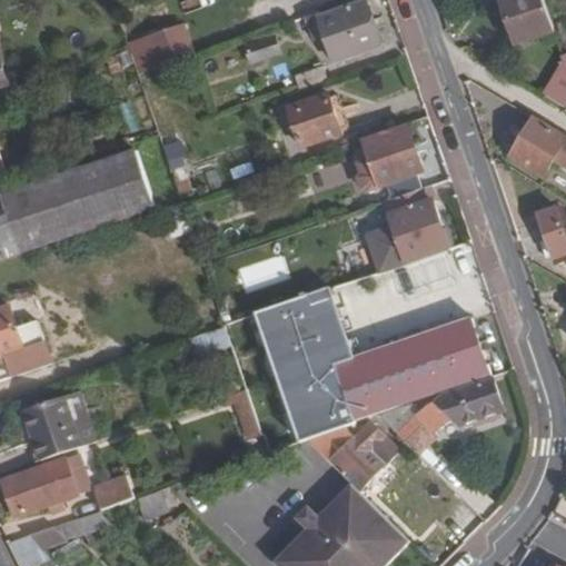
[(333,61),(379,45),(363,0),(359,0),(317,15),(333,61)]
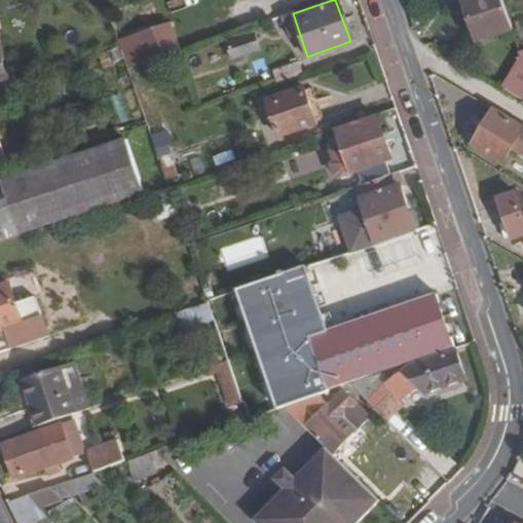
[(461,0),(475,39),(510,28),(500,0),(461,0)]
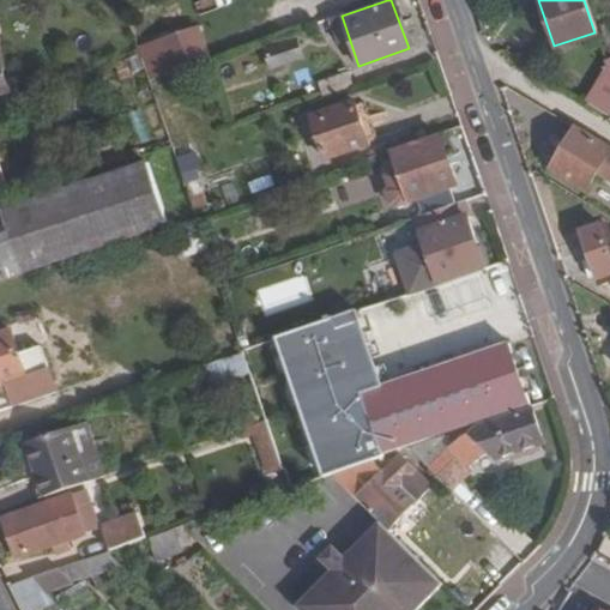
[(195,24),(136,46),(148,78),(207,58),(195,24)]
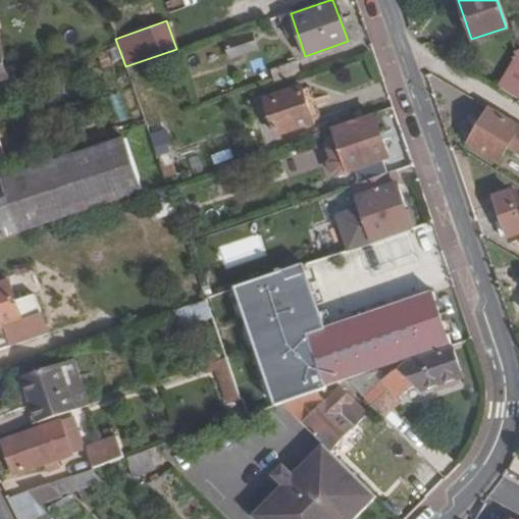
[(221,41),(226,56),(256,47),(251,32),(221,41)]
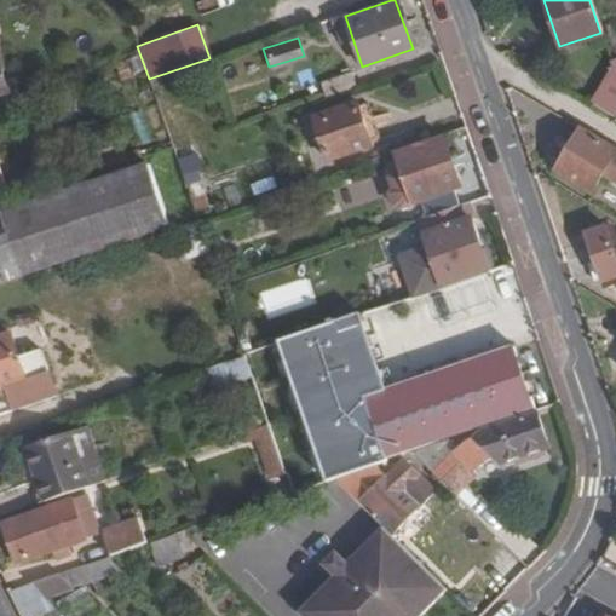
[(591,98),(615,113),(615,111),(615,56),(609,58),(611,64),(591,98)]
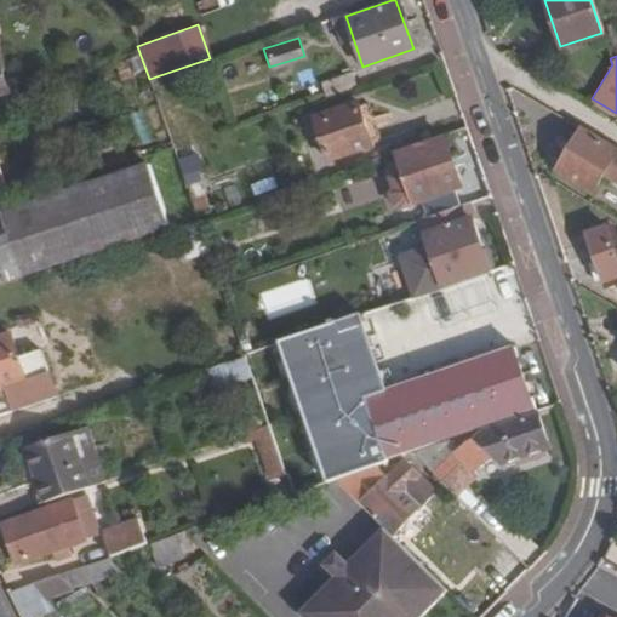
[(320,80),(325,96),(354,86),(349,70),(320,80)]
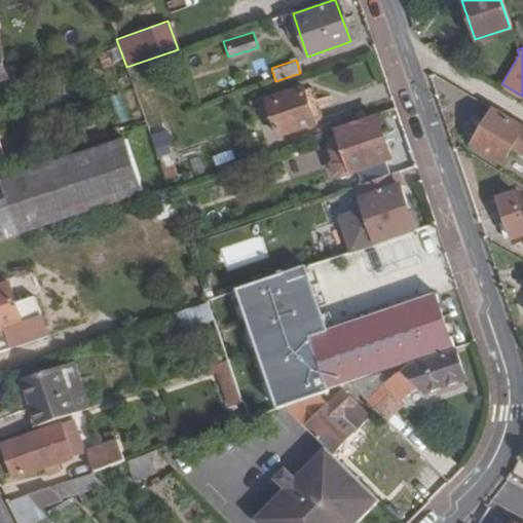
[(264,97),(277,136),(315,122),(302,84),(264,97)]
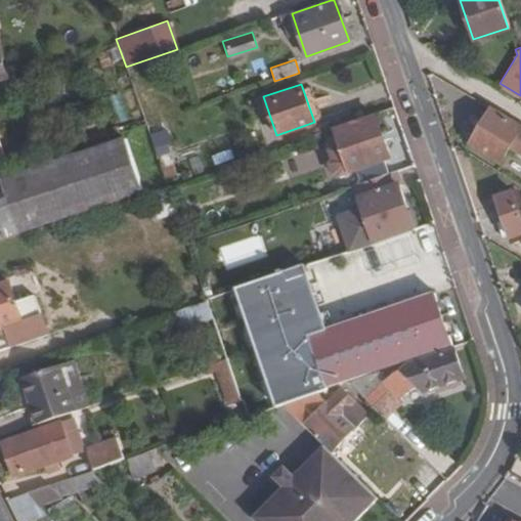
[(513,136),(518,138),(520,133),(520,126),(489,107),(469,142),(498,161),(508,145),(513,136)]
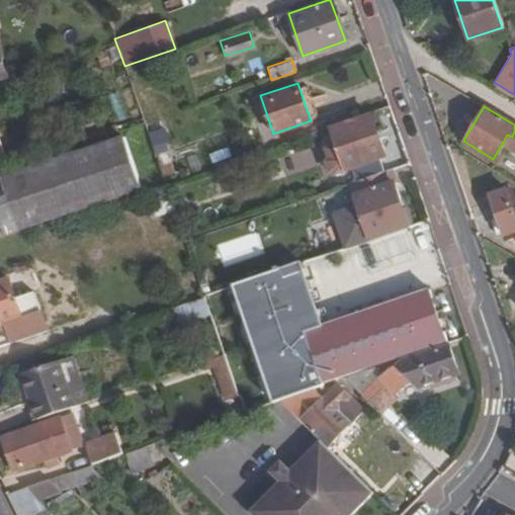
[(332,172),(344,169),(352,165),(357,179),(384,170),(379,156),(383,155),(369,113),(330,126),(335,143),(330,145),(323,147),(327,157),(324,161),(328,170),(332,171),(332,172)]
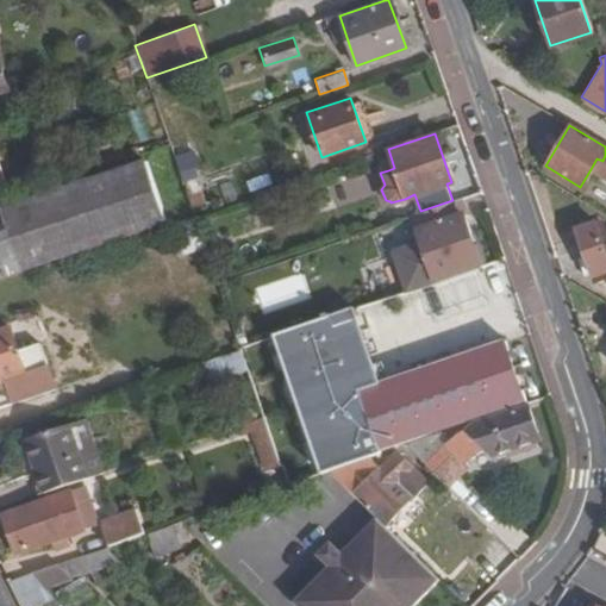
[(605,155),(603,161),(597,158),(591,169),(605,177),(605,155)]
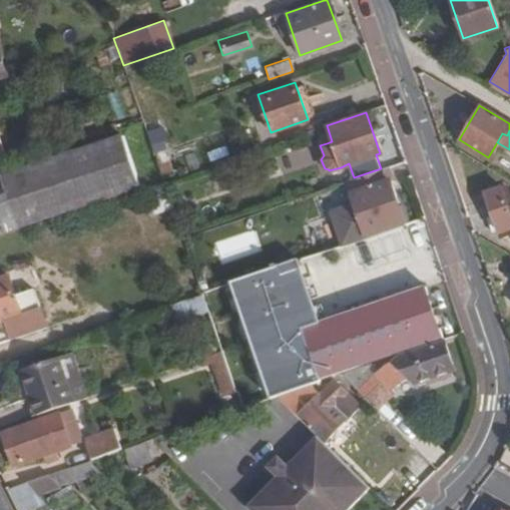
[(0,231),(136,186),(119,135),(1,174),(1,172),(0,172),(0,231)]
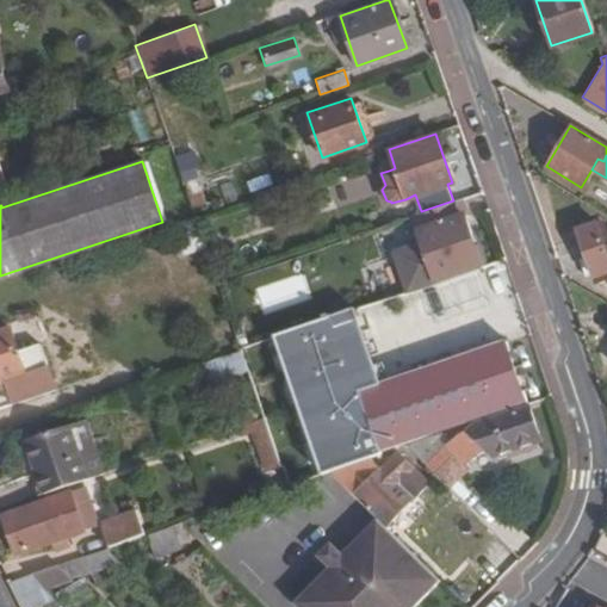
[(192,167),(178,171),(190,205),(203,200),(192,167)]
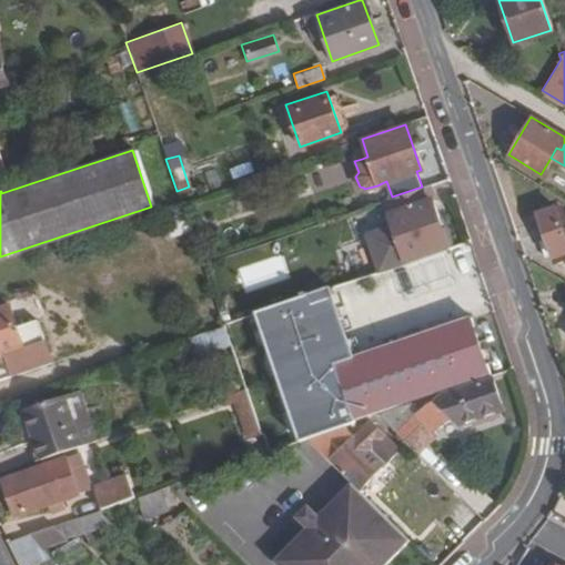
[(392,197),(380,200),(384,214),(387,213),(391,223),(364,232),(376,270),(447,246),(431,200),(433,199),(427,184),(422,187),(392,197)]
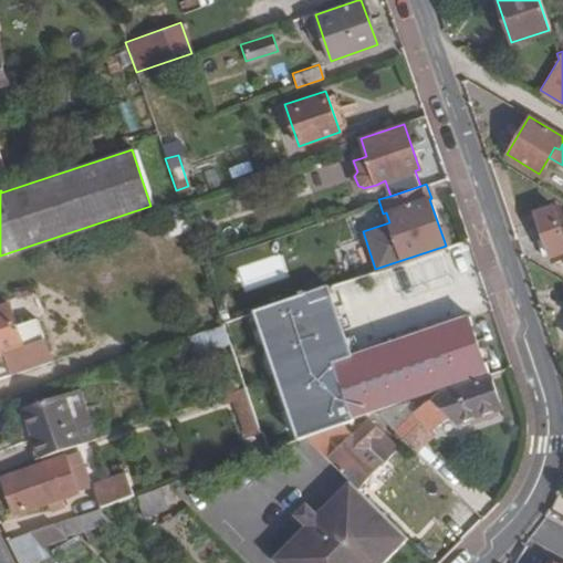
[(562,227),(560,228),(551,205),(533,210),(542,236),(534,239),(541,254),(548,251),(551,260),(562,256),(562,227)]
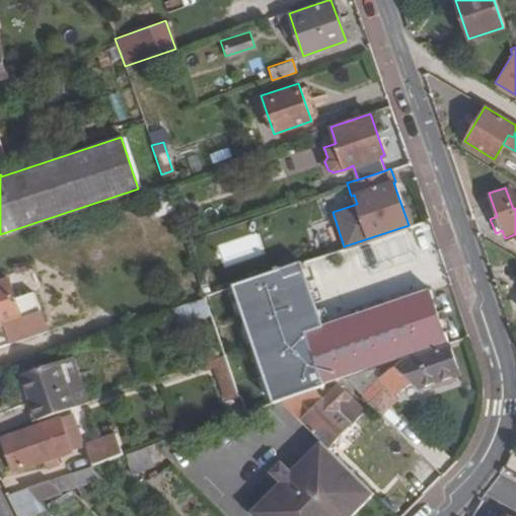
[(175,215),(186,211),(181,201),(172,204),(175,215)]
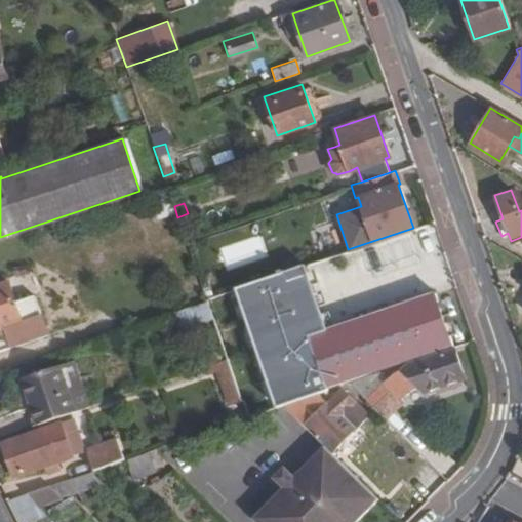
[(304,265),(233,288),(273,406),(281,403),(326,389),(325,387),(451,344),(434,292),(325,328),(304,265)]
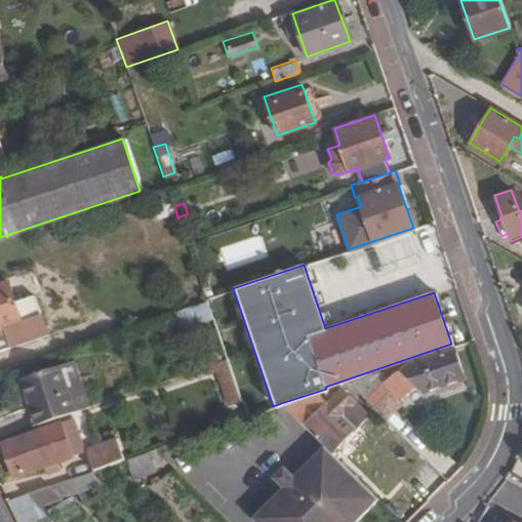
[(0,344),(25,335),(43,329),(33,294),(13,300),(6,281),(0,283),(0,344)]
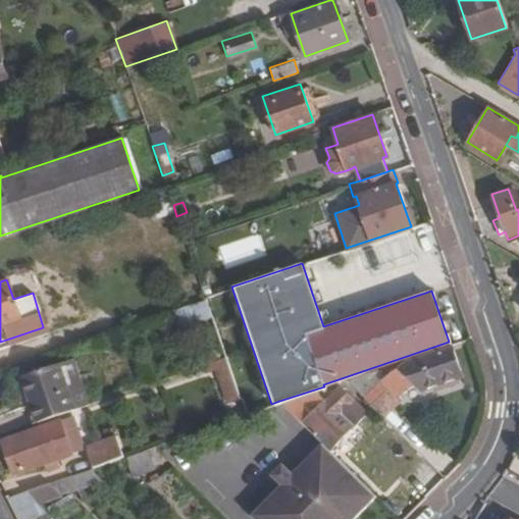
[(203,299),(173,308),(179,326),(208,315),(203,299)]
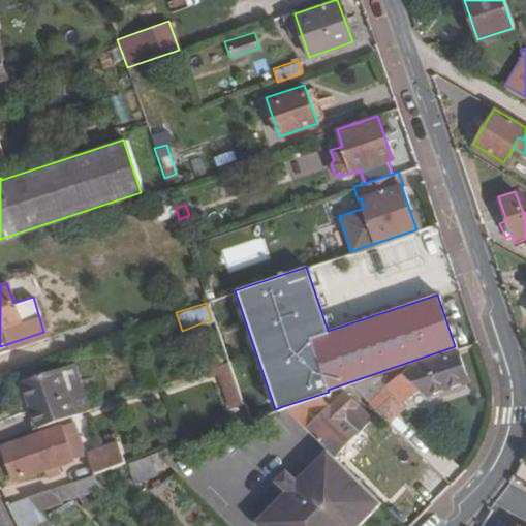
[(381,374),(350,384),(387,421),(405,403),(402,399),(420,387),(426,395),(466,380),(455,349),(410,365),(404,371),(389,382),(381,374)]
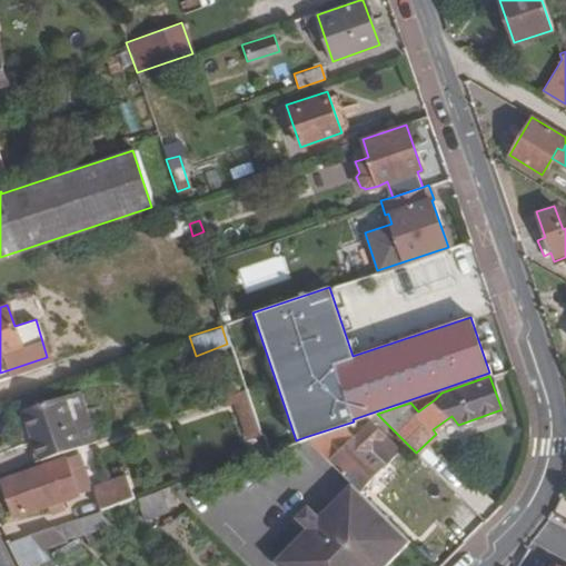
[(242,388),(221,396),(224,404),(234,399),(247,436),(258,433),(242,388)]
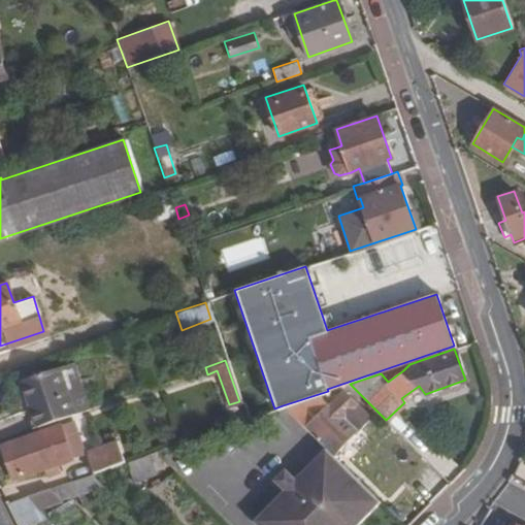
[(37,425),(74,413),(89,407),(90,407),(74,361),(72,362),(59,366),(22,379),(37,425)]
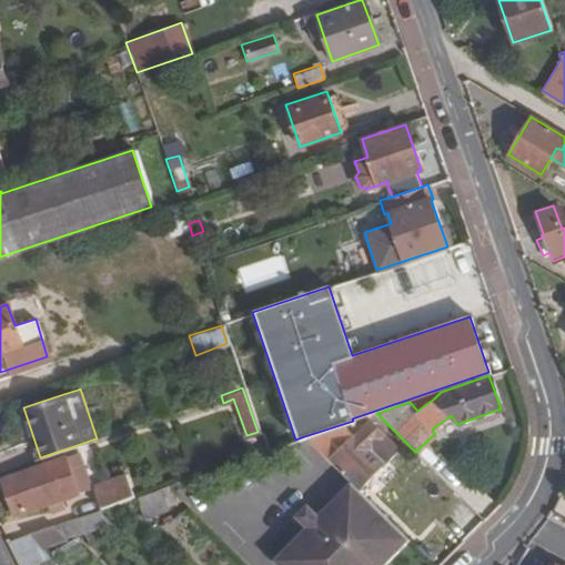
[(397,447),(369,420),(353,435),(342,425),(304,436),(342,474),(350,482),(356,488),(382,464),(397,447)]
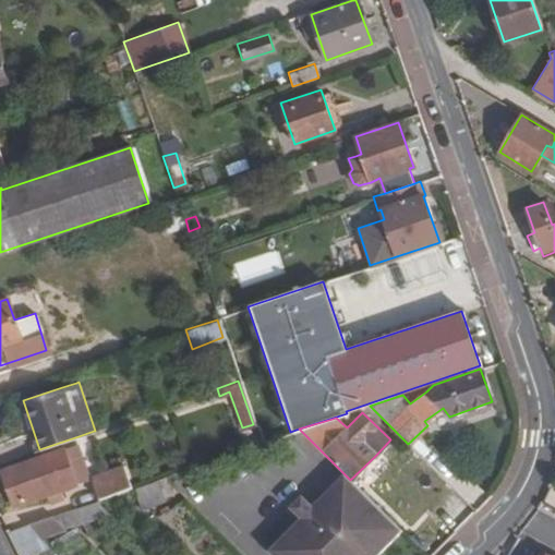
[(76,443),(62,448),(75,483),(88,479),(76,443)]
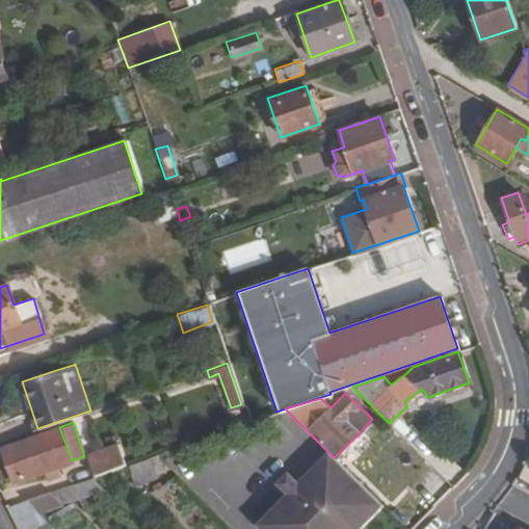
[(11,481),(43,471),(45,478),(58,474),(56,467),(72,460),(59,427),(0,447),(11,481)]
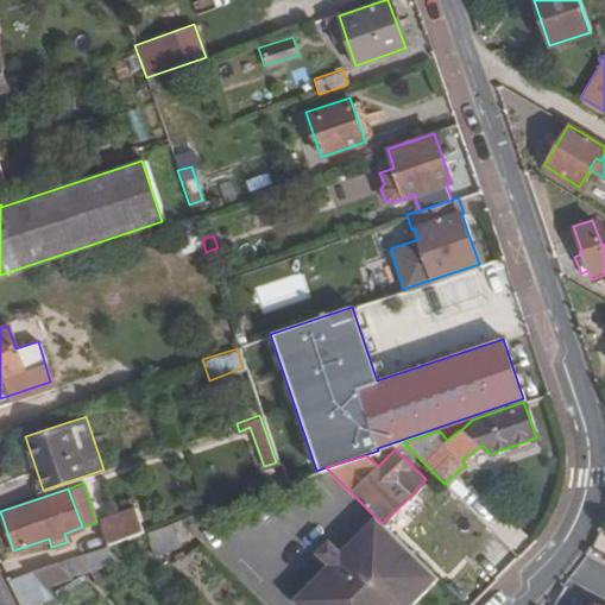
[(133,506),(98,520),(106,543),(143,531),(133,506)]
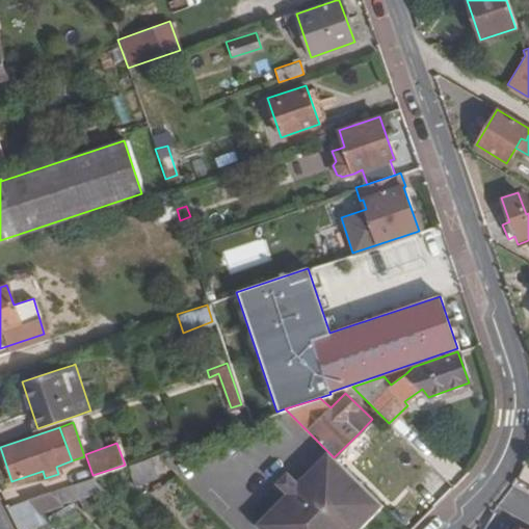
[(297,481),(286,472),(275,482),(286,493),(255,524),(260,528),(356,528),(380,505),(334,457),(327,451),(297,481)]
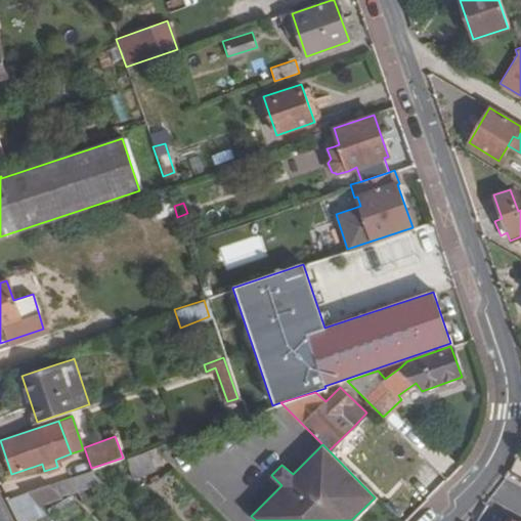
[(99,481),(88,469),(48,483),(59,495),(99,481)]
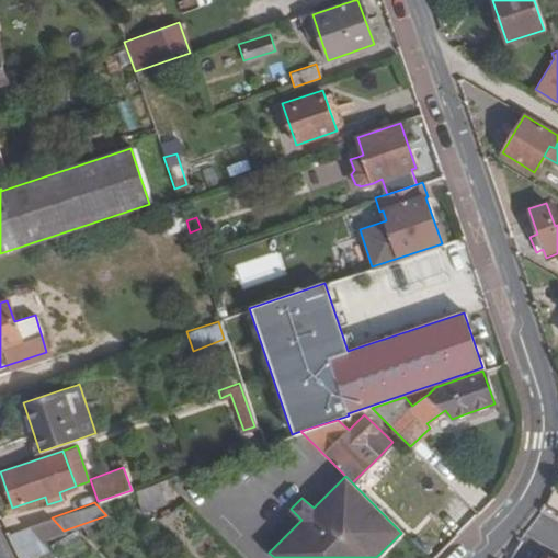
[(52,517),(24,527),(37,539),(64,531),(52,517)]
